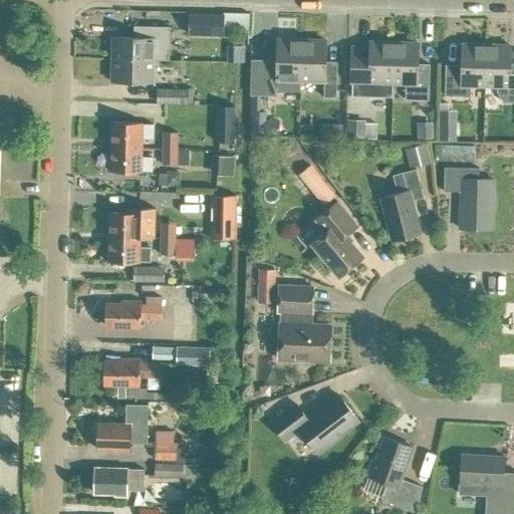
[(199,16),(199,36),(231,37),(231,17),(199,16)]
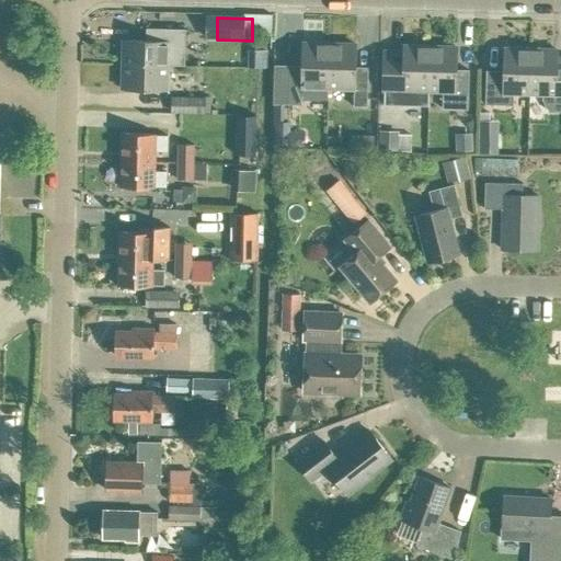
[(146,41),(124,39),(123,64),(167,65),(168,52),(185,52),(185,29),(146,27),(146,41)]
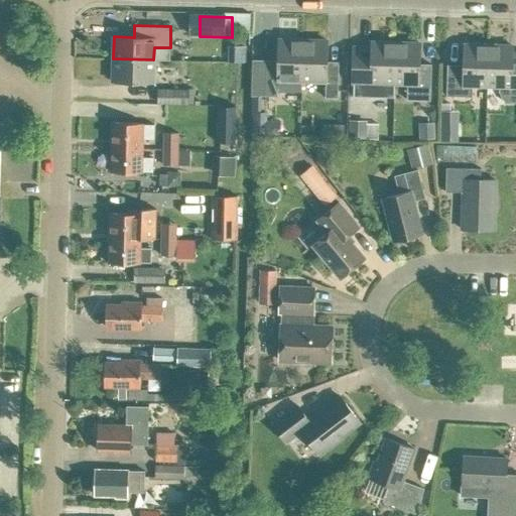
[(302,39),(278,39),(278,59),(266,59),(265,96),(277,96),(277,92),(301,93),(301,81),(302,39)]
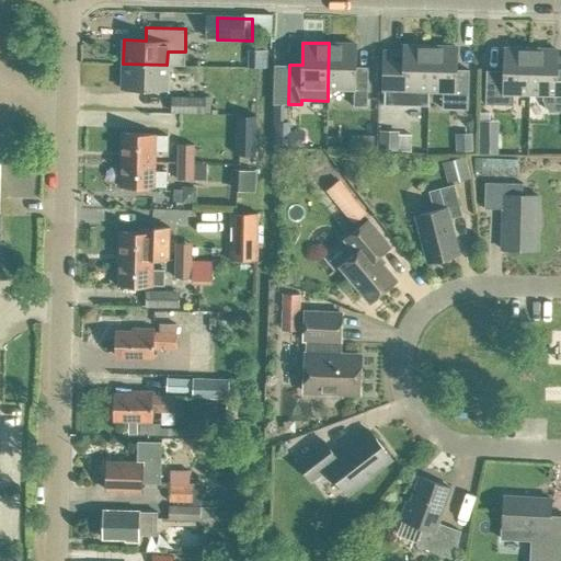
[(329,43),(328,88),(354,89),(354,105),(367,106),(368,67),(355,67),(356,44),(329,43)]
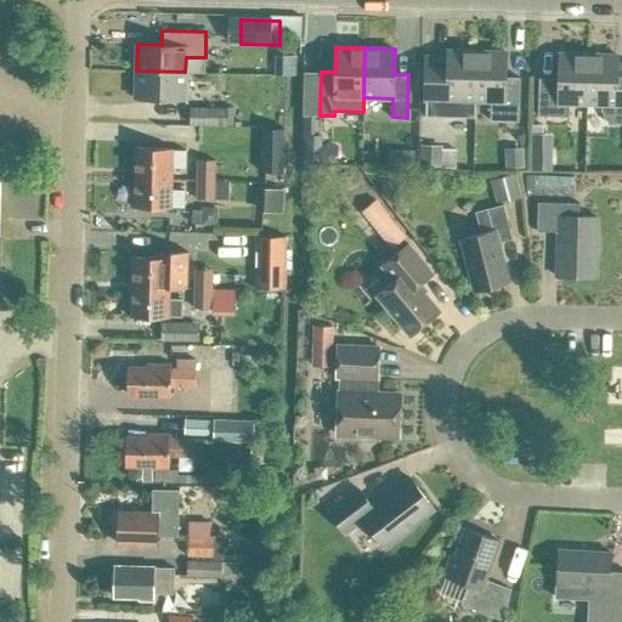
[(475,100),(476,51),(447,50),(447,56),(425,55),(424,116),(475,117),(475,100)]
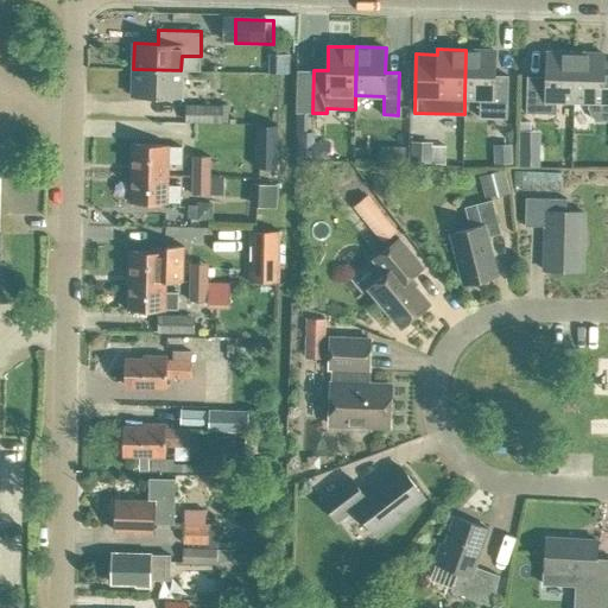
[(495,50),(466,50),(464,97),(480,99),(479,118),(507,118),(508,76),(494,75),(495,50)]
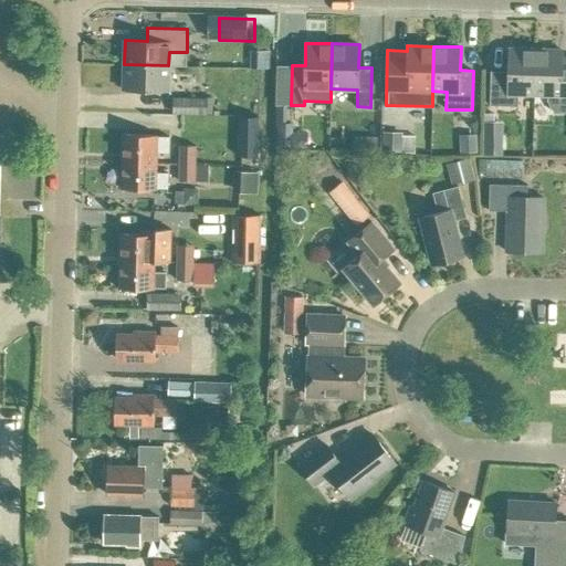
[(535,50),(509,49),(507,72),(491,71),(490,105),(517,106),(517,94),(534,94),(535,50)]
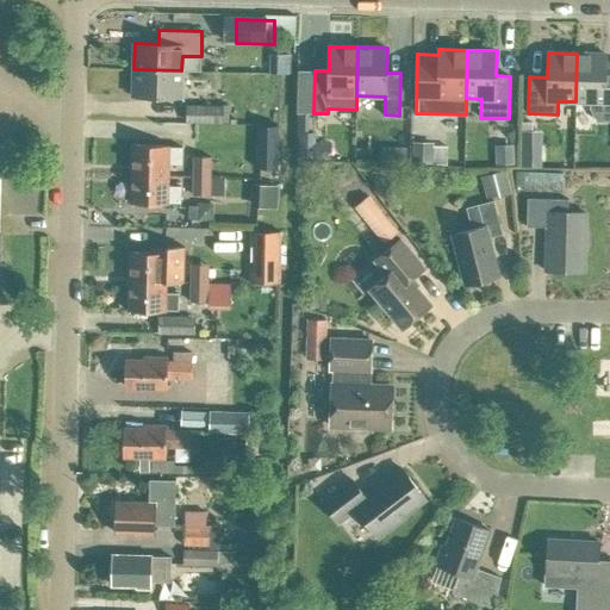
[(609,61),(605,61),(605,54),(577,54),(576,101),(590,101),(590,107),(597,122),(609,120),(609,61)]
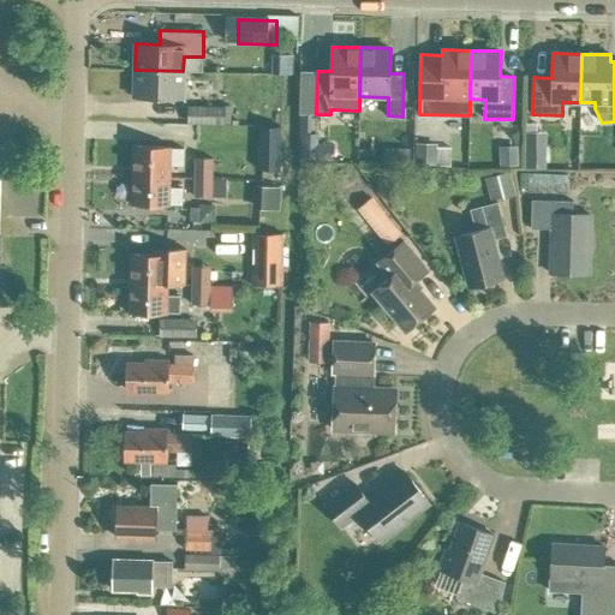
[(135,70),(133,97),(183,99),(183,71),(135,70)]
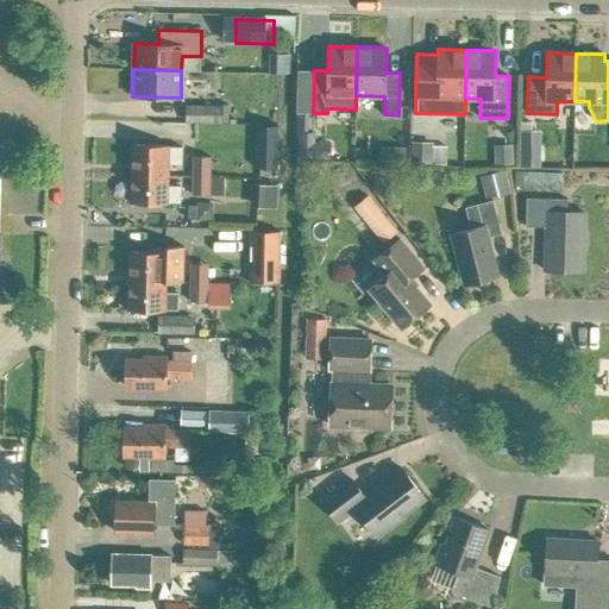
[(186,121),(223,123),(223,105),(186,105),(186,121)]
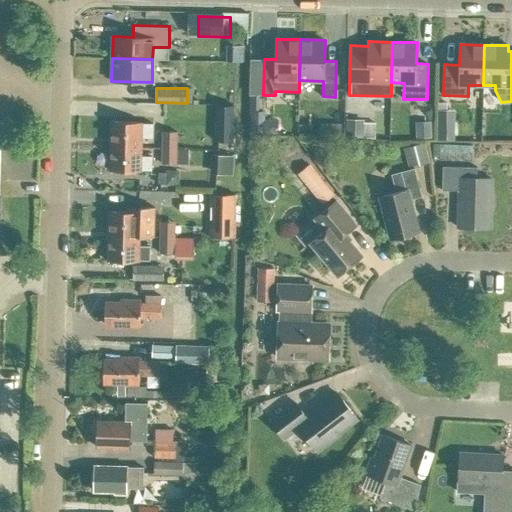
[(363,137),(364,119),(346,119),(345,136),(363,137)]
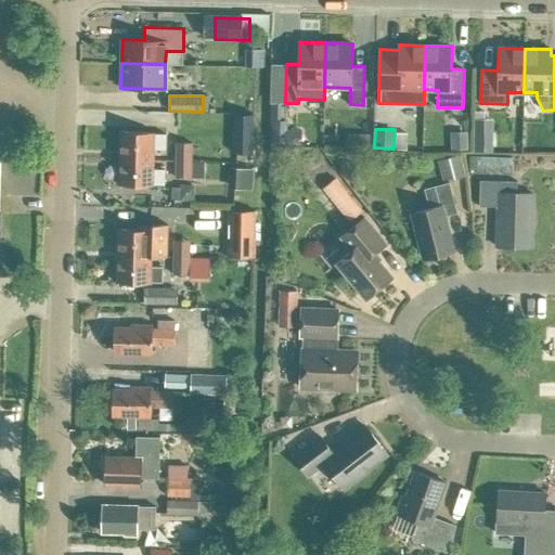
[(253,153),(253,130),(233,130),(233,153),(253,153)]
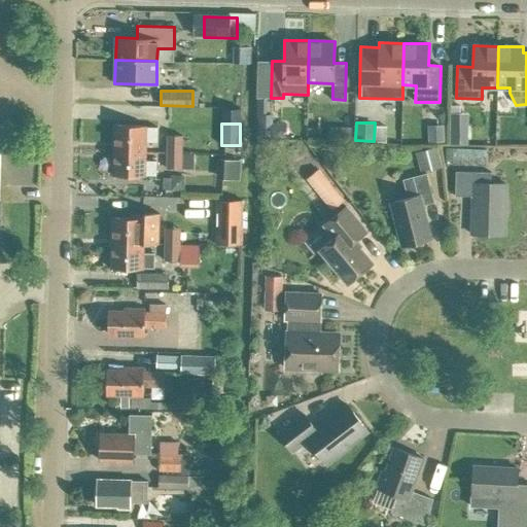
[(468,142),(468,124),(451,124),(450,142),(468,142)]
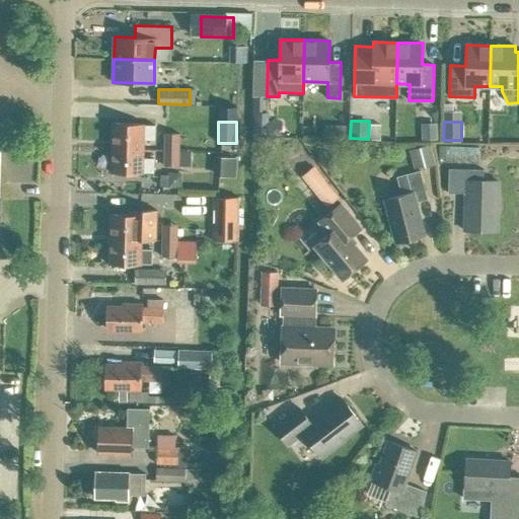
[(112,123),(112,148),(143,148),(143,139),(154,139),(154,125),(144,125),(144,124),(112,123)]
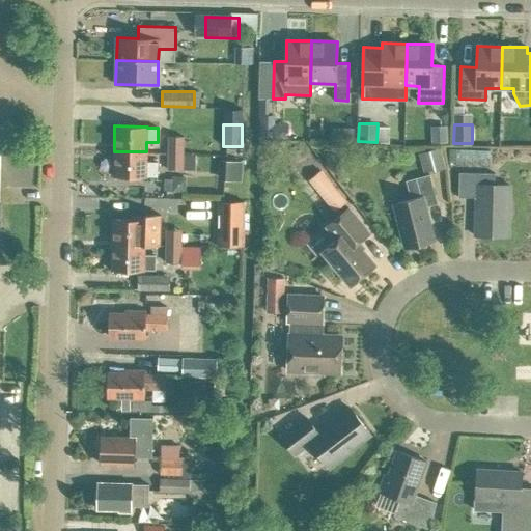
[(430,143),(447,142),(447,126),(430,126),(430,143)]
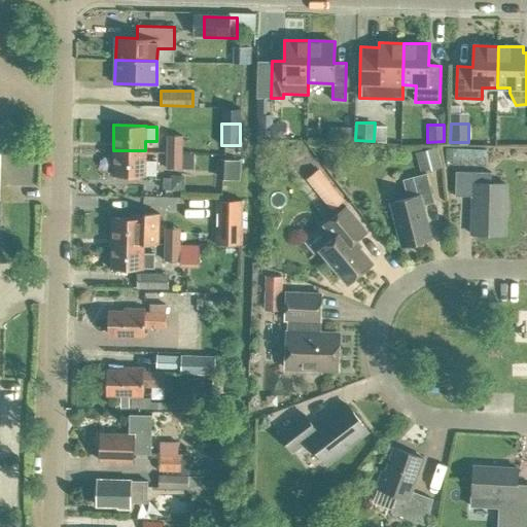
[(351,141),(351,127),(340,127),(340,141),(351,141)]
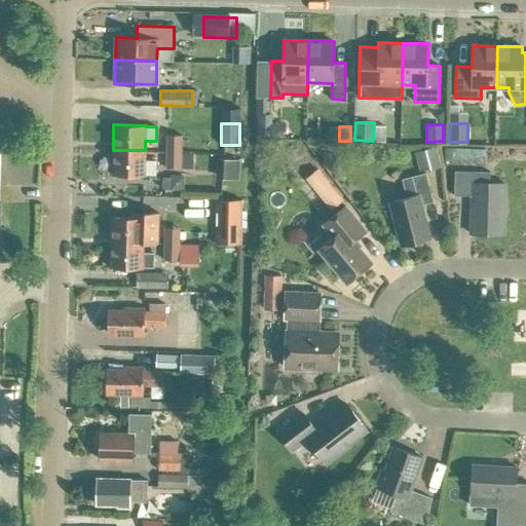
[(166,135),(165,151),(182,151),(182,136),(166,135)]
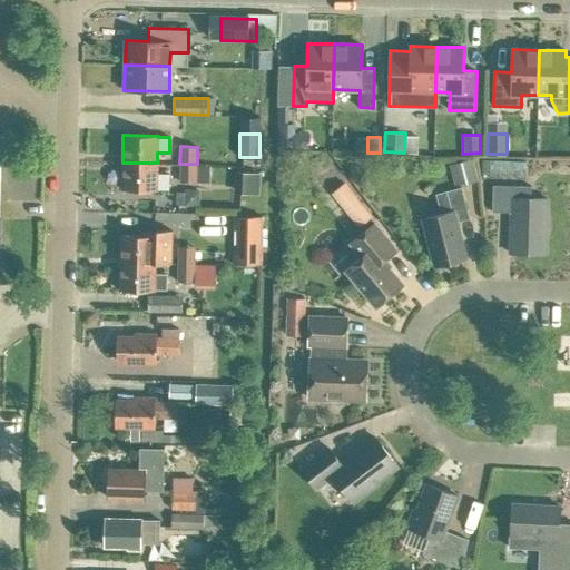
[(472,158),(449,165),(454,185),(463,183),(464,184),(478,180),(472,158)]
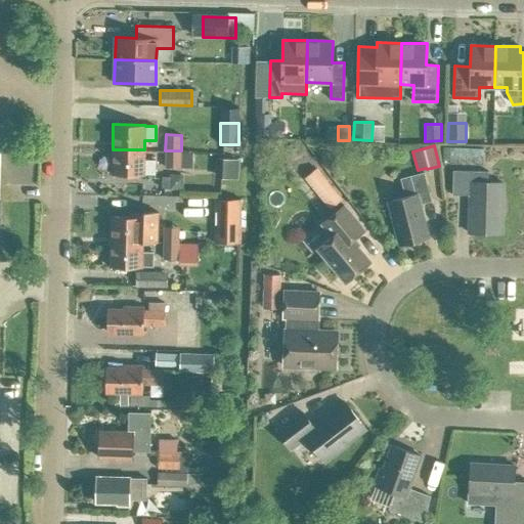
[(144,149),(113,149),(112,174),(144,175),(144,174),(155,174),(156,160),(144,160),(144,149)]
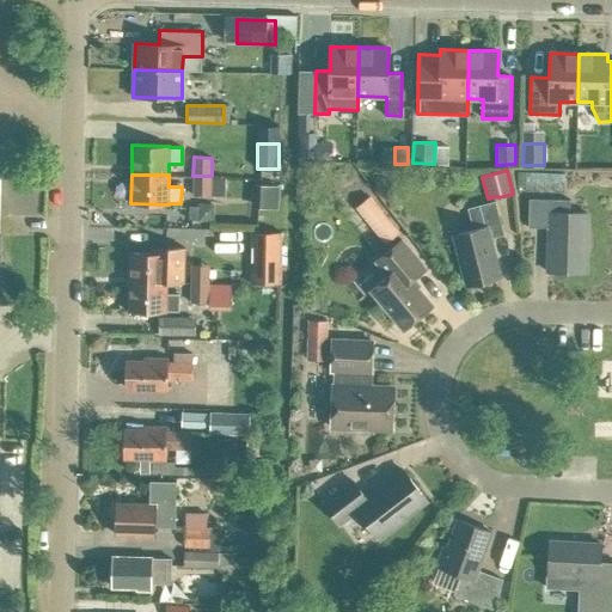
[(212,176),(193,176),(193,195),(210,196),(210,194),(224,195),(224,179),(212,179),(212,176)]
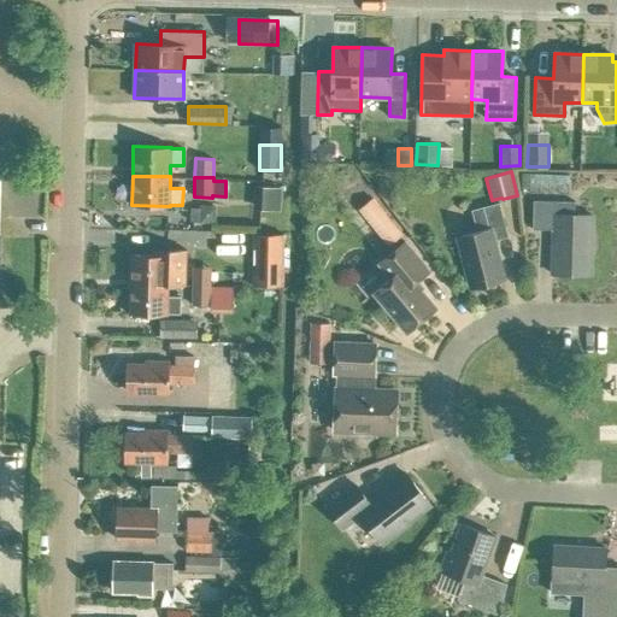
[(280,211),(282,187),(254,186),(253,209),(280,211)]
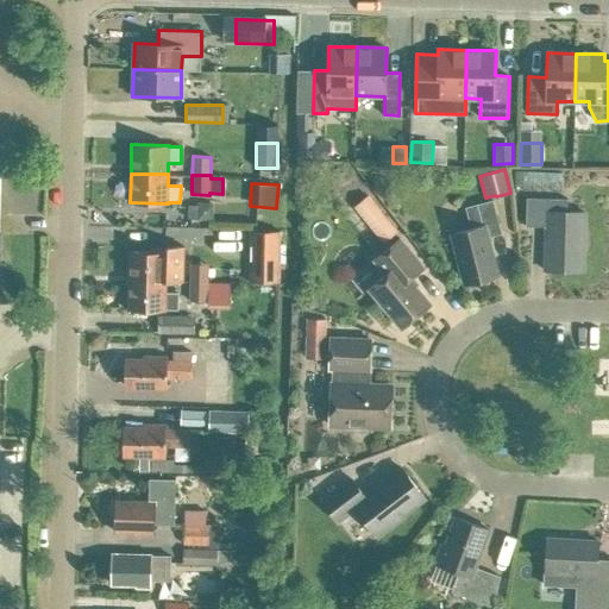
[(368,194),(353,206),(383,243),(397,231),(368,194)]
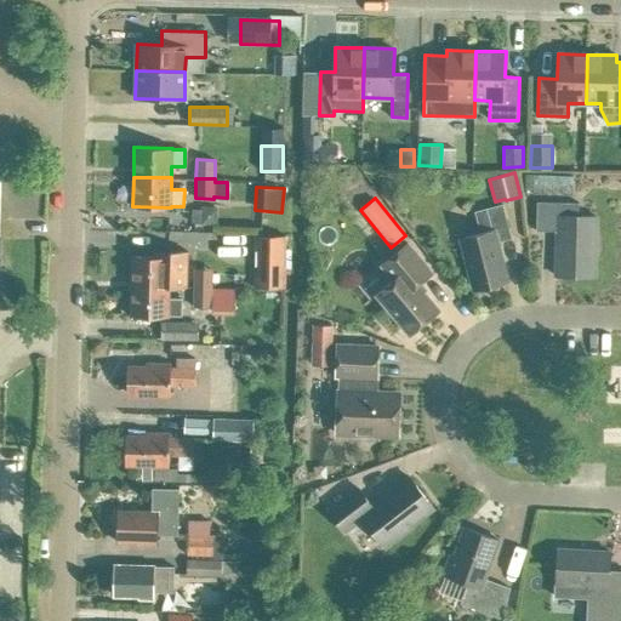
[(579,203),(542,201),(542,231),(557,231),(556,275),(594,277),(596,216),(577,216),(579,203)]
